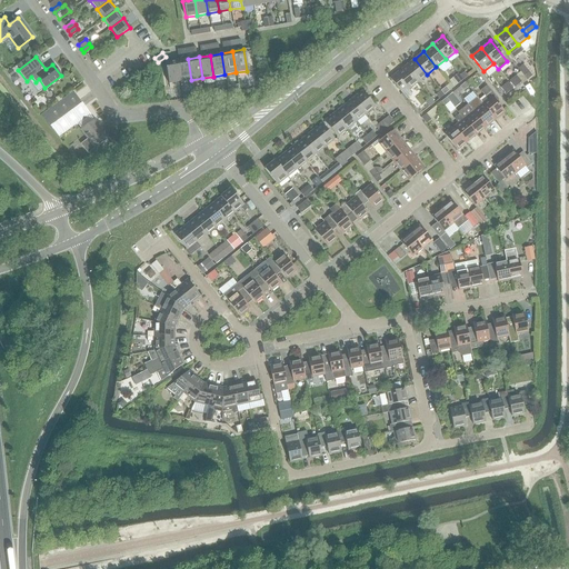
[(180,82),(191,80),(188,59),(177,61),(180,82)]
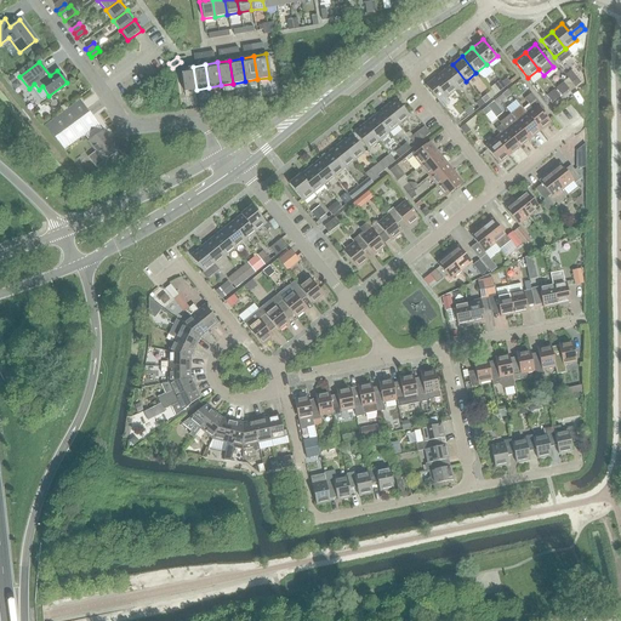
[(466,81),(453,64),(442,73),(456,90),(466,81)]
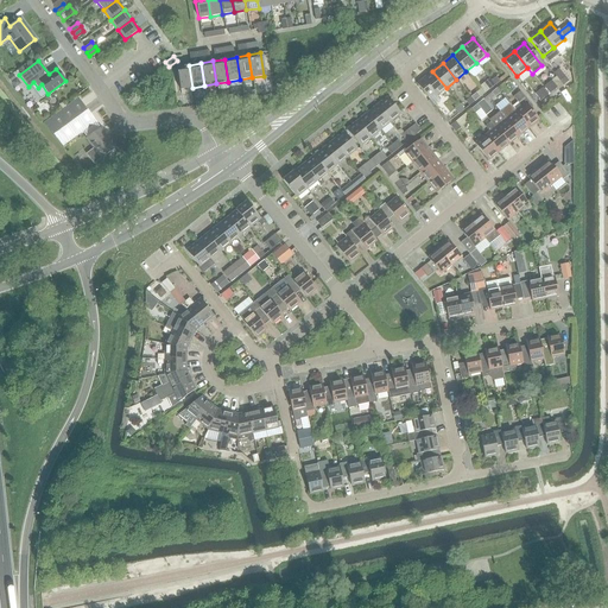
[(179,89),(192,88),(189,65),(176,67),(179,89)]
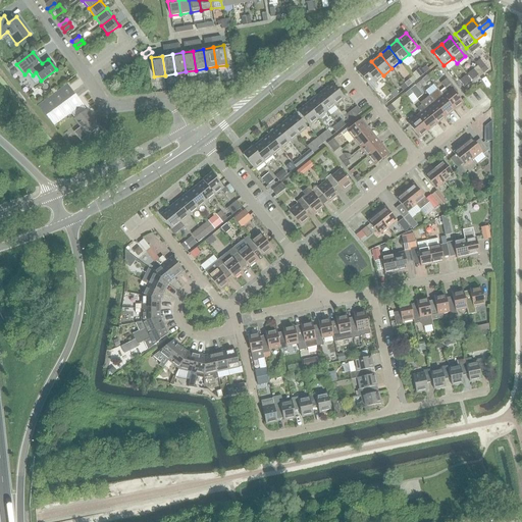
[(374,83),(383,75),(371,61),(357,72),(369,87),(369,86),(367,84),(372,80),(374,83)]
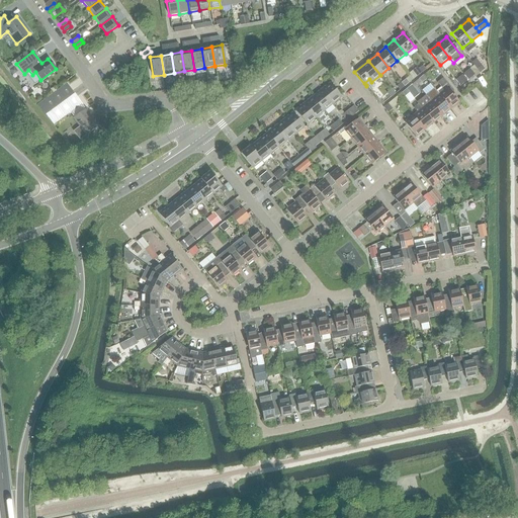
[(6,66),(9,71),(14,67),(10,63),(6,66)]
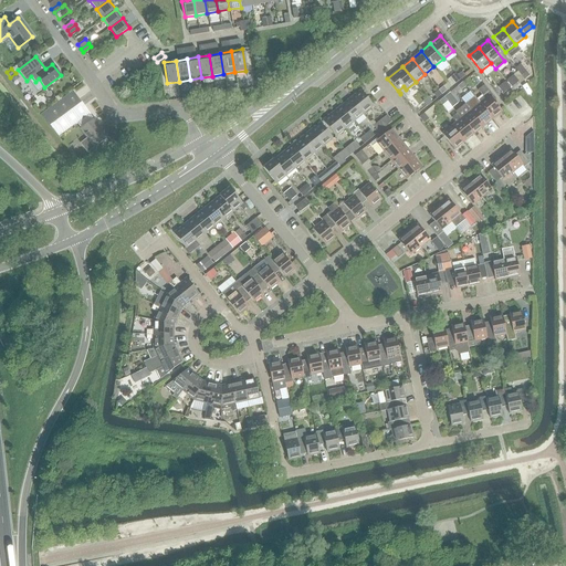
[(454,73),(450,77),(454,84),(460,80),(457,75),(454,73)]
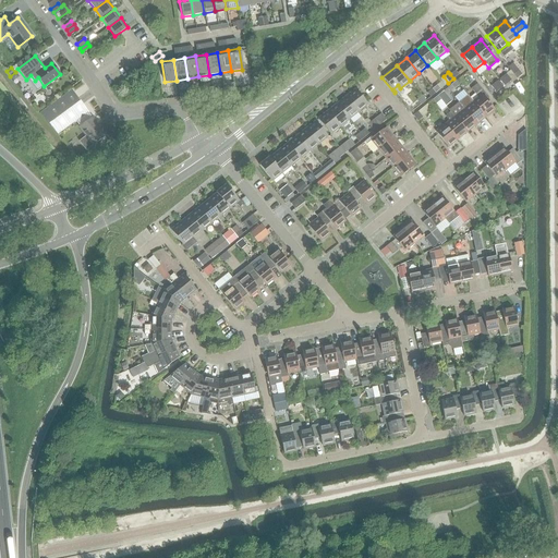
[(506,74),(499,80),(504,86),(510,81),(506,74)]
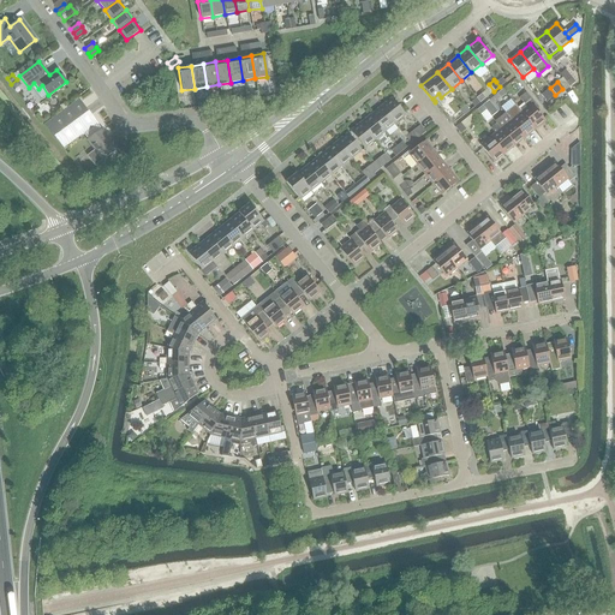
[(541,95),(545,102),(554,96),(548,89),(541,95)]
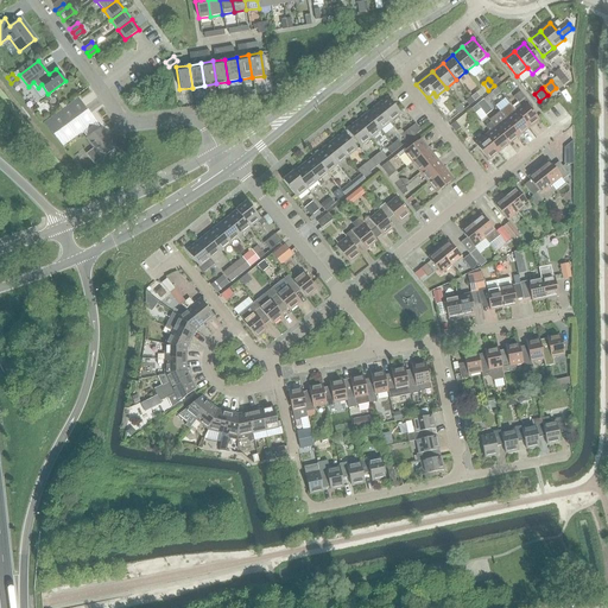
[(538,120),(530,108),(532,107),(520,92),(513,96),(521,106),(514,112),(529,128),(538,120)]
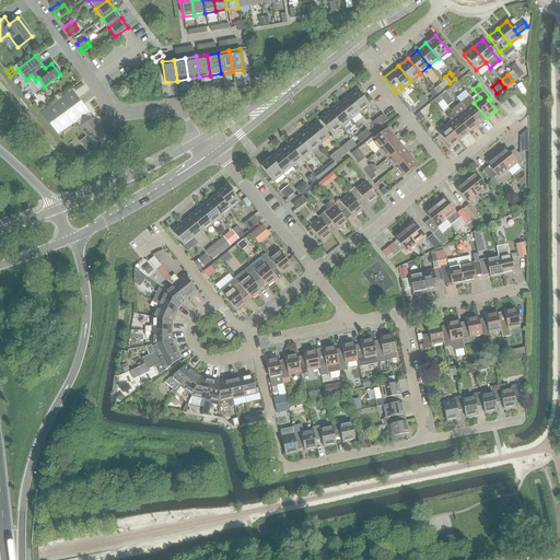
[(61,132),(89,113),(71,90),(45,109),(61,132)]
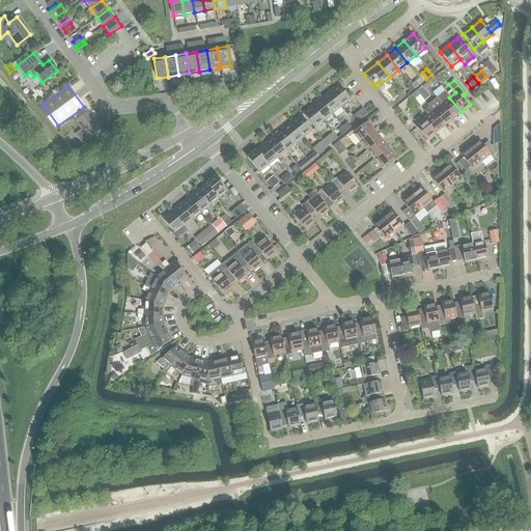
[(338,85),(329,92),(340,107),(350,100),(338,85)]
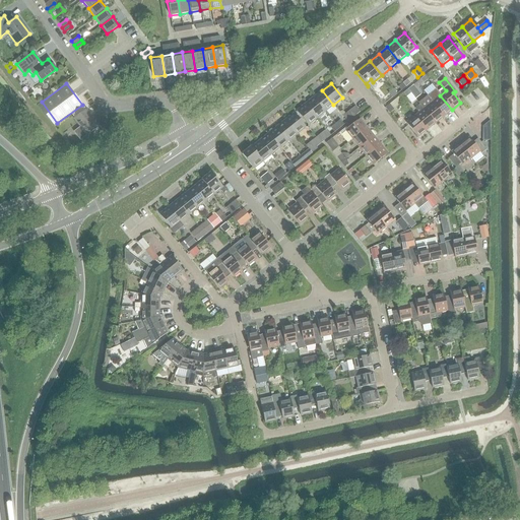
[(427,95),(432,102),(443,116),(452,110),(440,95),(435,89),(427,95)]
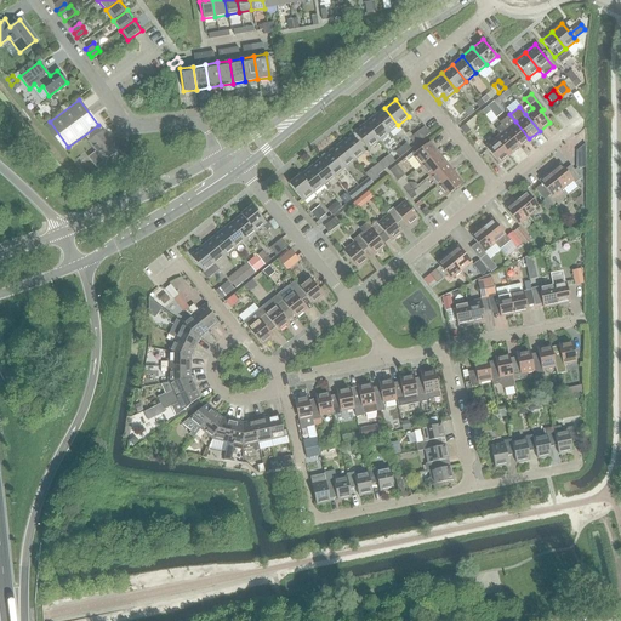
[(398,125),(385,108),(374,115),(388,132),(398,125)]
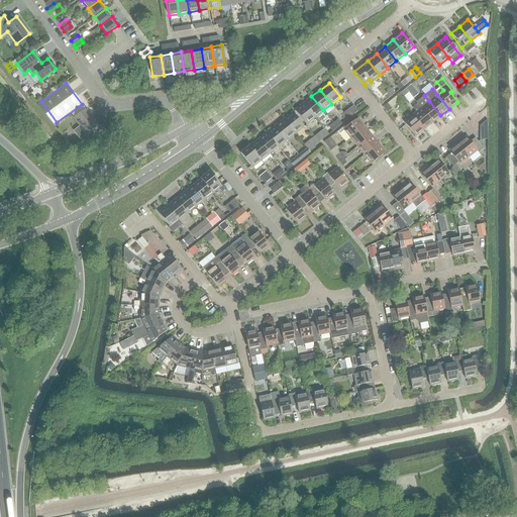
[(417,104),(432,122),(440,115),(429,101),(424,95),(416,102),(417,103),(417,104)]
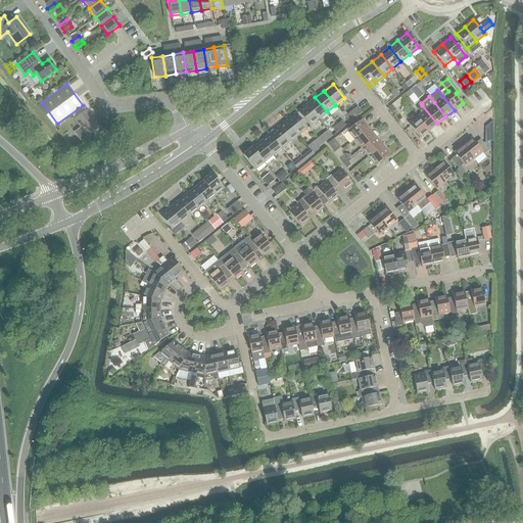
[(315,97),(306,104),(318,119),(327,111),(315,97)]
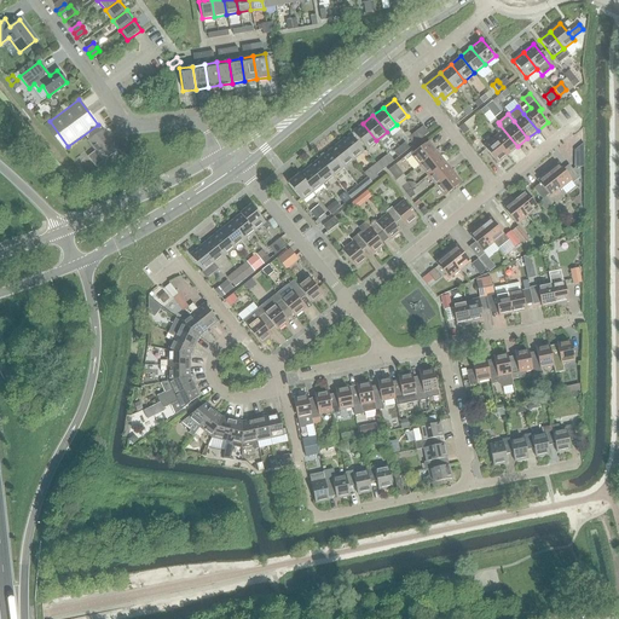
[(376,140),(363,123),(352,132),(365,149),(376,140)]
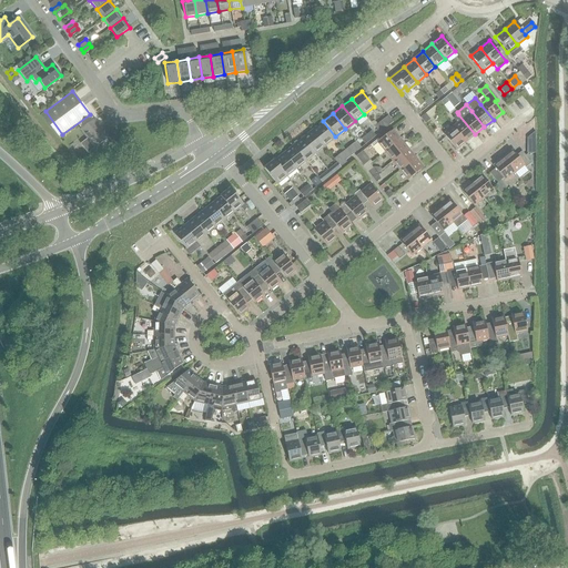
[(457,123),(453,127),(465,142),(475,134),(458,114),(453,118),(457,123)]
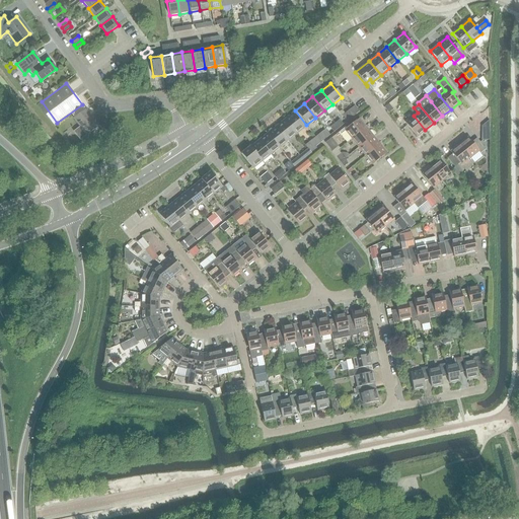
[(79,140),(86,135),(97,127),(85,109),(74,119),(80,126),(73,131),(79,140)]
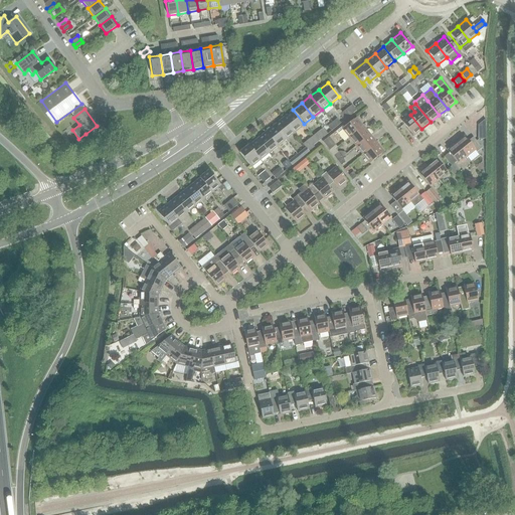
[(291,112),(282,119),(293,133),(302,126),(291,112)]
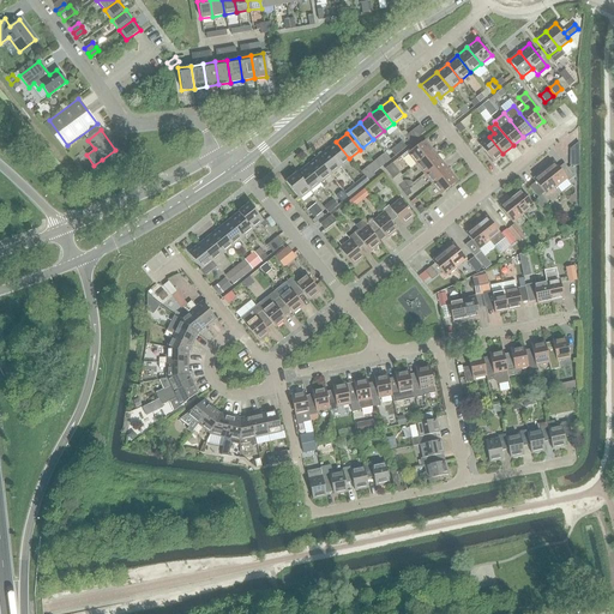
[(503,154),(489,137),(479,145),(493,162),(503,154)]
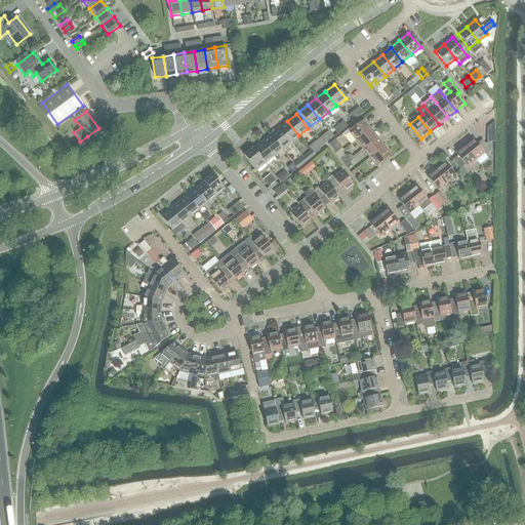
[(348,131),(355,140),(369,128),(362,120),(348,131)]
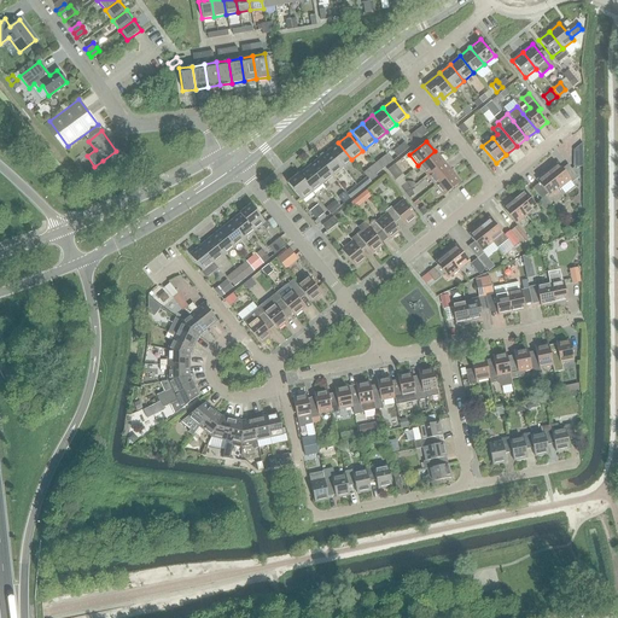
[(342,168),(351,159),(338,143),(328,151),(342,168)]
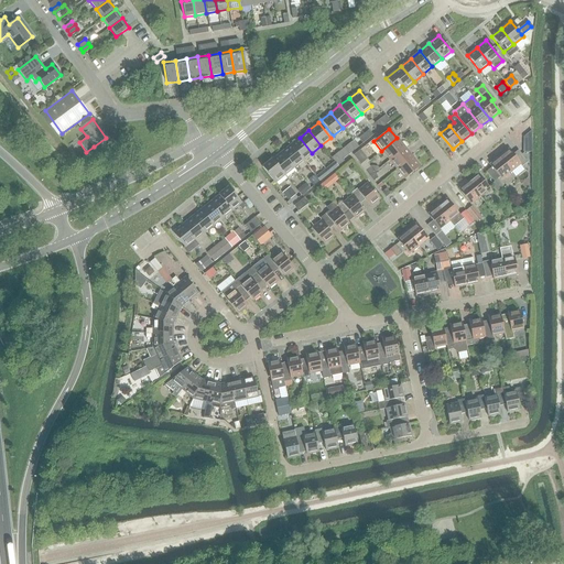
[(300,138),(290,145),(303,161),(312,153),(300,138)]
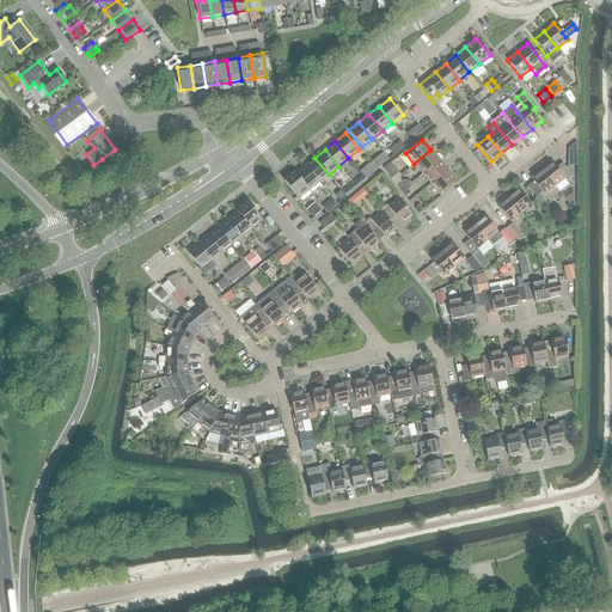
[(439,160),(430,150),(414,164),(422,173),(439,160)]
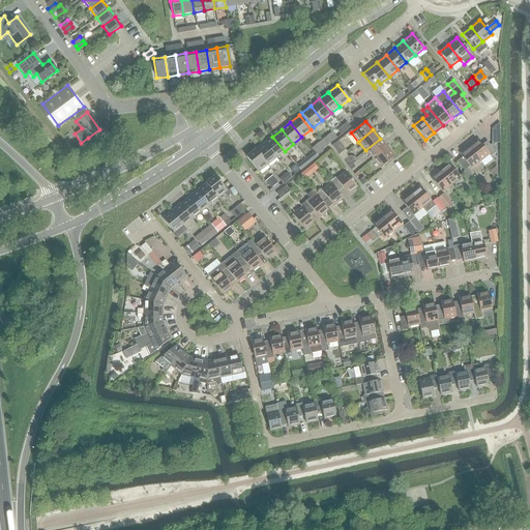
[(285,151),(272,137),(264,143),(275,157),(280,162),(288,155),(284,151),(285,151)]
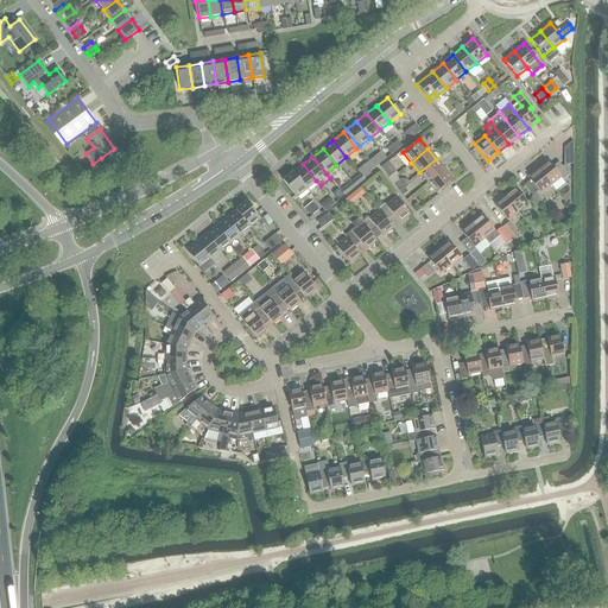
[(419,172),(428,183),(444,169),(436,159),(419,172)]
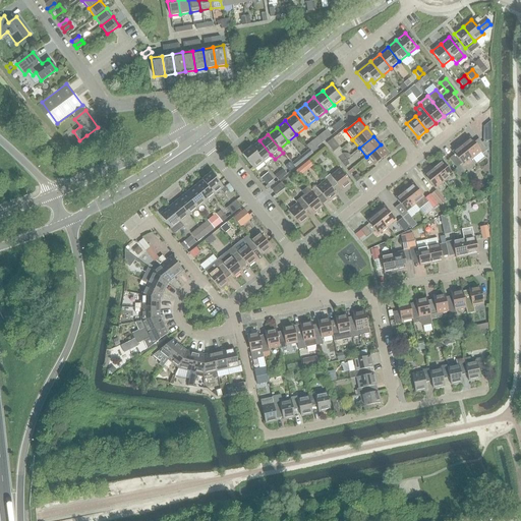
[(478,138),(473,142),(469,137),(461,145),(472,159),(480,152),(481,154),(486,150),(478,138)]
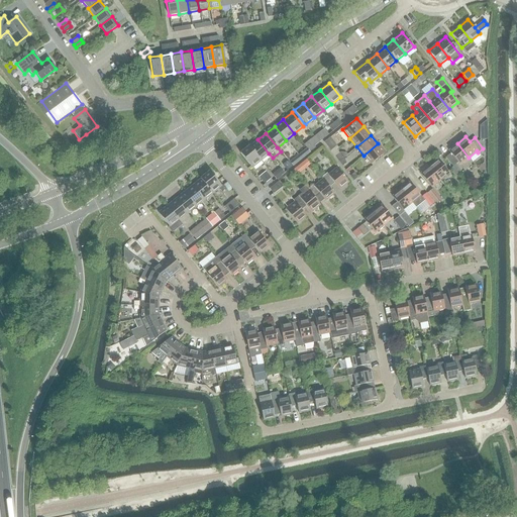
[(323,142),(329,150),(336,145),(329,137),(323,142)]
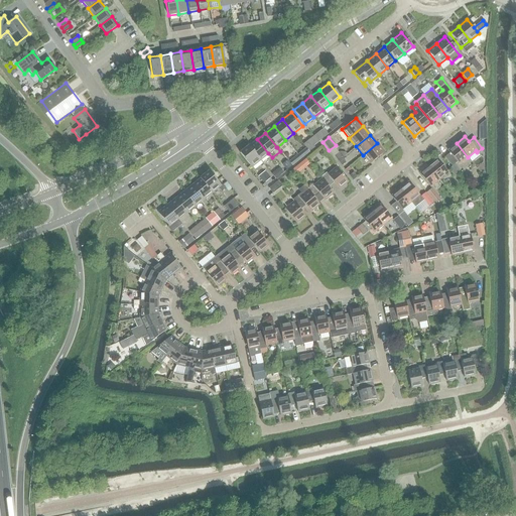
[(248,146),(260,160),(268,153),(257,139),(249,146),(248,146)]
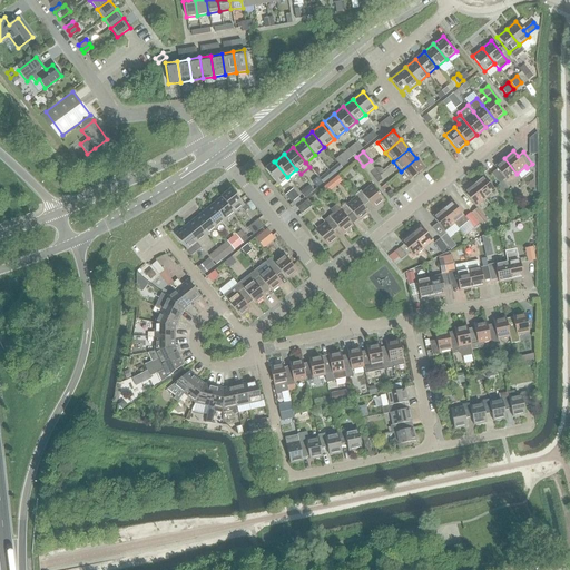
[(416,158),(401,172),(409,180),(424,168),(416,158)]
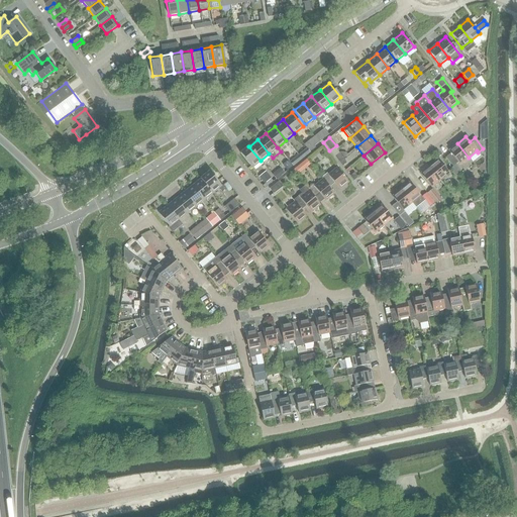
[(448,150),(450,153),(445,157),(452,167),(449,170),(454,176),(461,171),(455,164),(457,163),(459,165),(469,158),(457,143),(448,150)]
